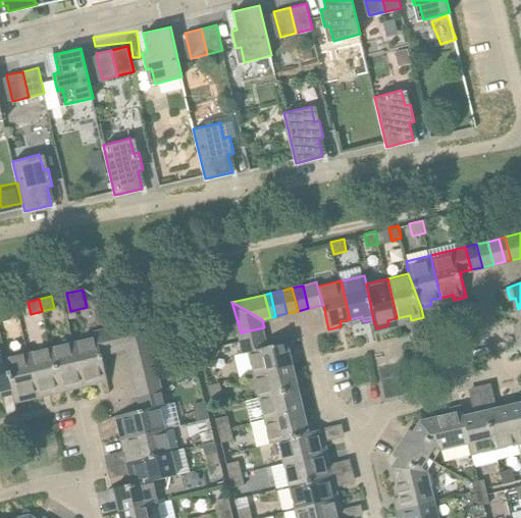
[(0,320),(8,319),(5,307),(0,308),(0,320)]
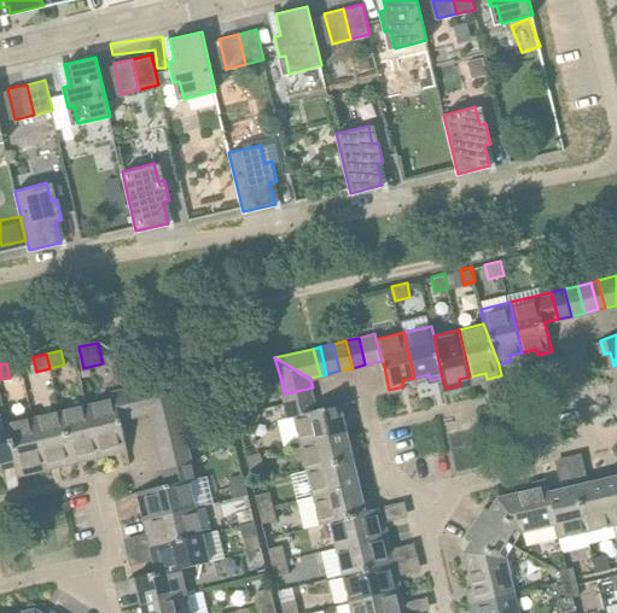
[(133,386),(140,414),(149,413),(170,378),(133,386)]
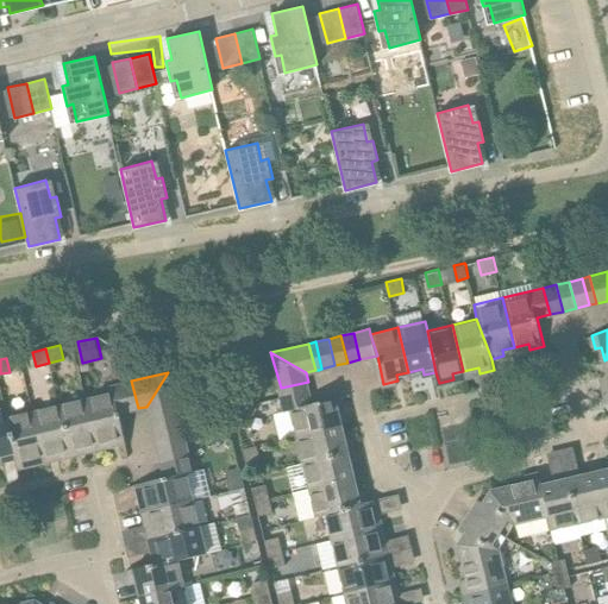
[(149,415),(177,409),(168,372),(146,407),(149,415)]
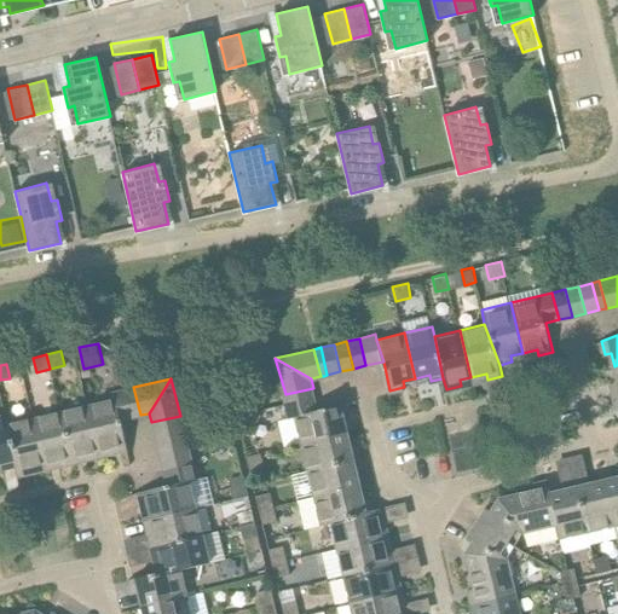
[(130,388),(127,389),(133,416),(136,416),(140,415),(133,387),(130,388)]
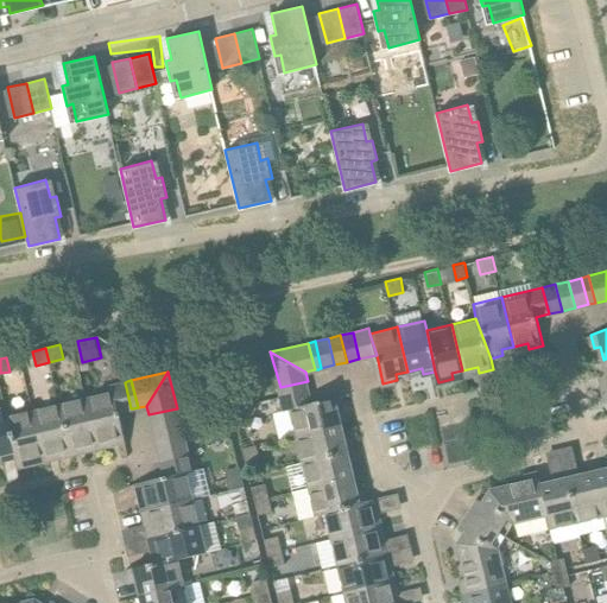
[(308,381),(280,387),(282,391),(282,394),(309,387),(309,385),(308,381)]
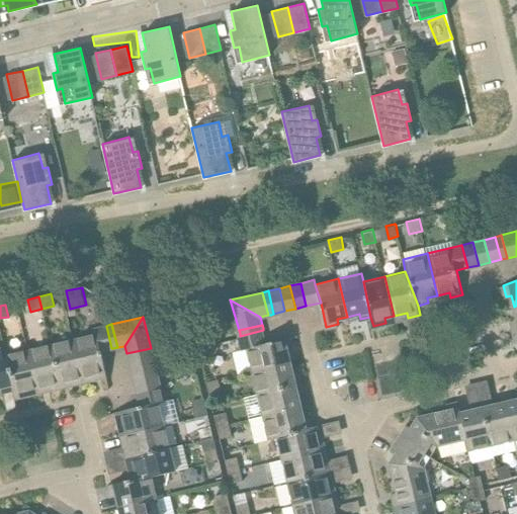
[(105,375),(100,351),(111,348),(106,326),(94,328),(96,334),(74,339),(83,376),(92,374),(94,379),(106,376),(105,375)]
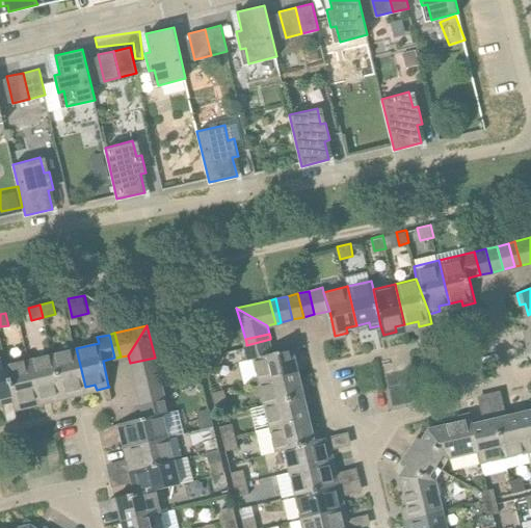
[(258,379),(298,370),(296,359),(301,357),(298,345),(273,350),(270,339),(246,345),(249,357),(250,360),(253,359),(258,379)]
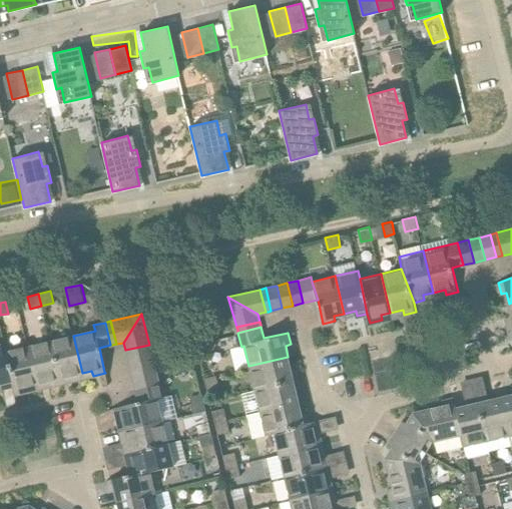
[(70,376),(82,373),(73,336),(51,341),(61,384),(71,381),(70,376)]
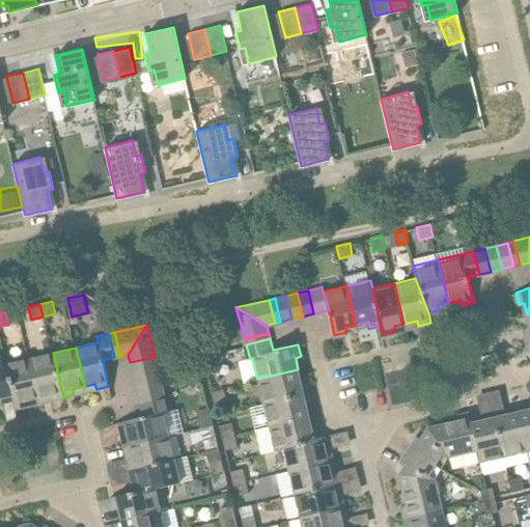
[(50,399),(63,397),(53,353),(29,359),(38,397),(49,394),(50,399)]
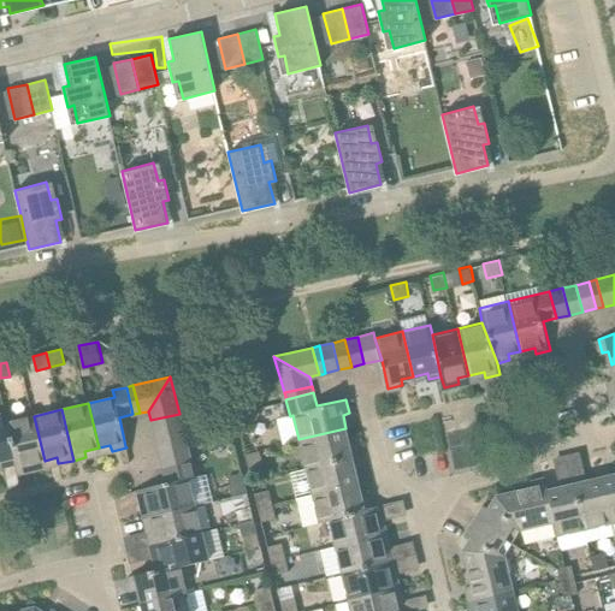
[(3,467),(15,463),(7,422),(5,413),(0,413),(0,460),(1,461),(3,467)]
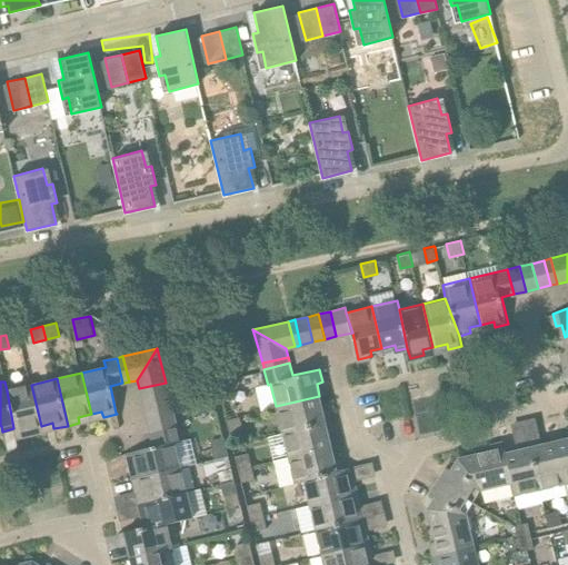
[(166,383),(139,388),(139,392),(140,395),(167,388),(166,384),(166,383)]
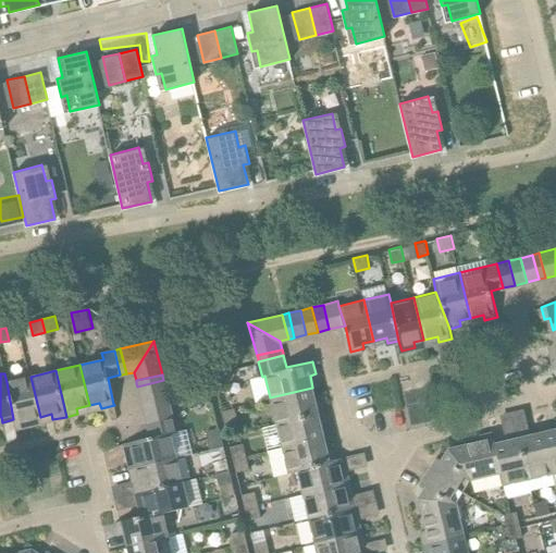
[(27,420),(40,417),(31,377),(7,382),(13,419),(15,429),(28,426),(27,420)]
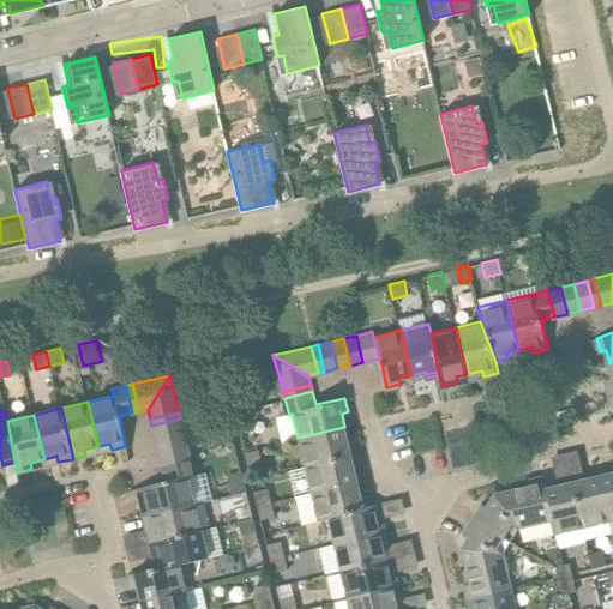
[(180,418),(151,426),(155,439),(184,433),(180,418)]
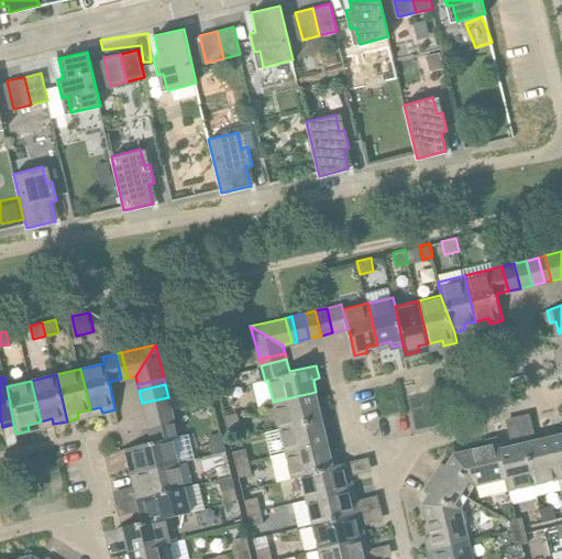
[(278,427),(328,415),(324,403),(319,404),(316,392),(273,402),(278,427)]
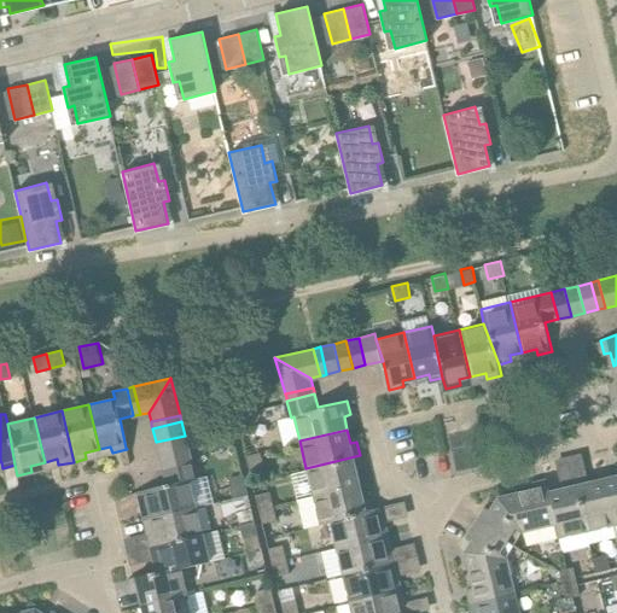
[(185,436),(156,442),(159,455),(188,449),(185,436)]
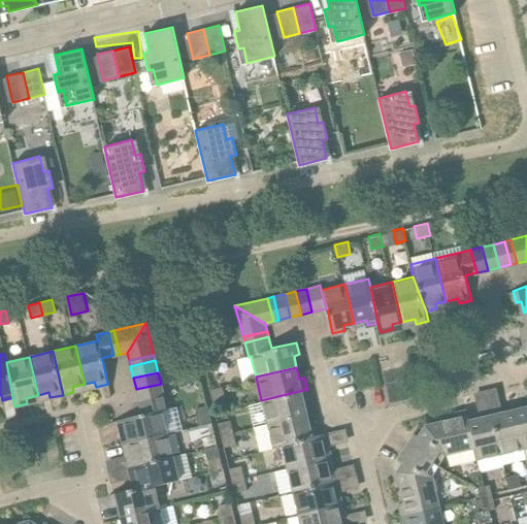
[(139,401),(163,395),(161,384),(136,389),(139,401)]
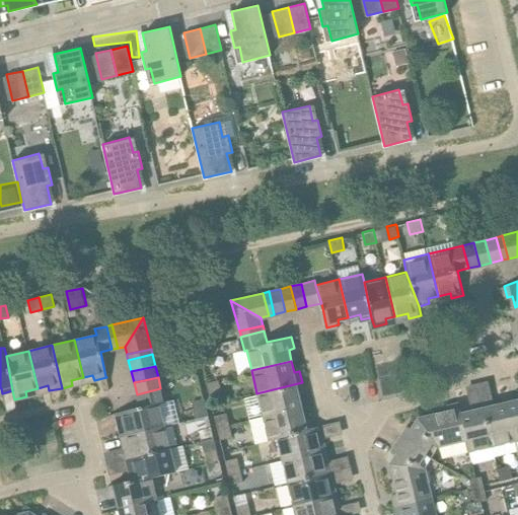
[(209,394),(221,391),(218,379),(206,382),(209,394)]
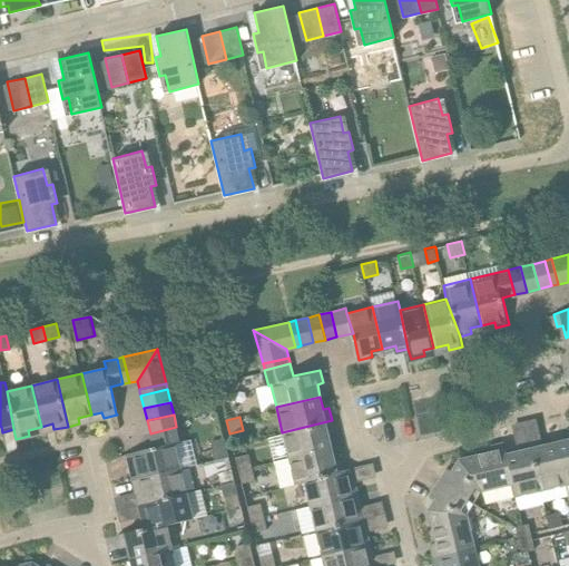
[(288,457),(332,447),(329,433),(335,432),(332,420),(282,432),(288,457)]
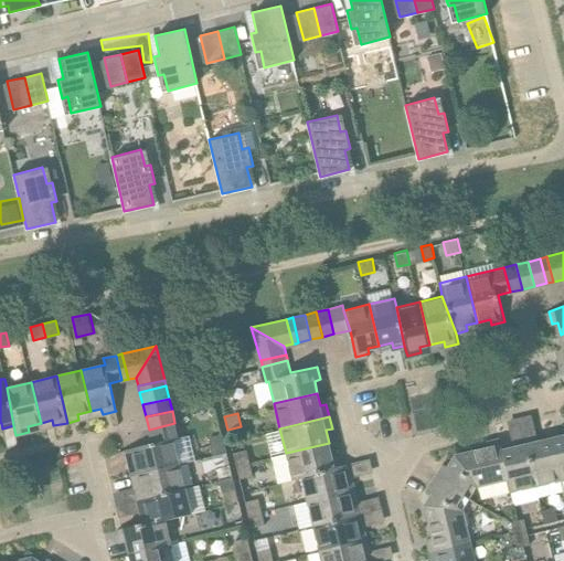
[(178,463),(172,438),(178,436),(174,423),(149,430),(152,443),(125,450),(128,463),(134,462),(137,473),(178,463)]
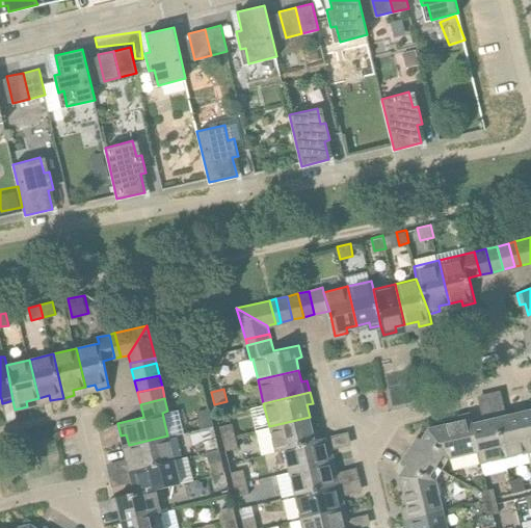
[(528,452),(530,451),(530,403),(529,403),(530,406),(530,410),(519,412),(528,452)]
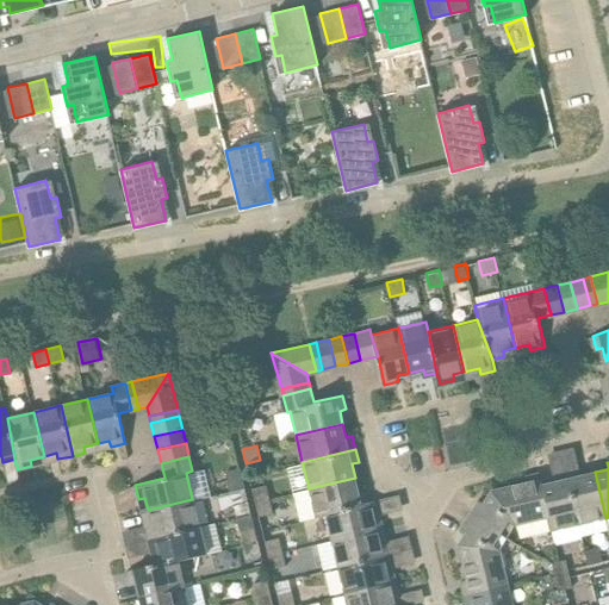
[(231,491),(244,487),(240,469),(227,472),(231,491)]
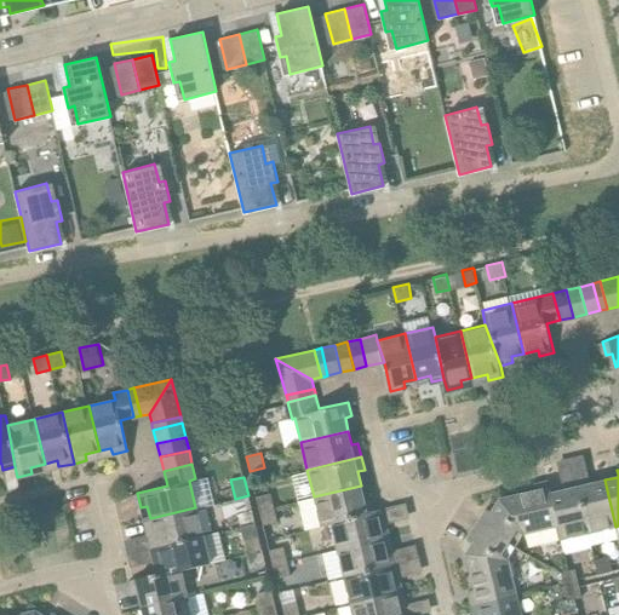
[(588,533),(615,527),(605,480),(592,483),(590,477),(575,480),(588,533)]
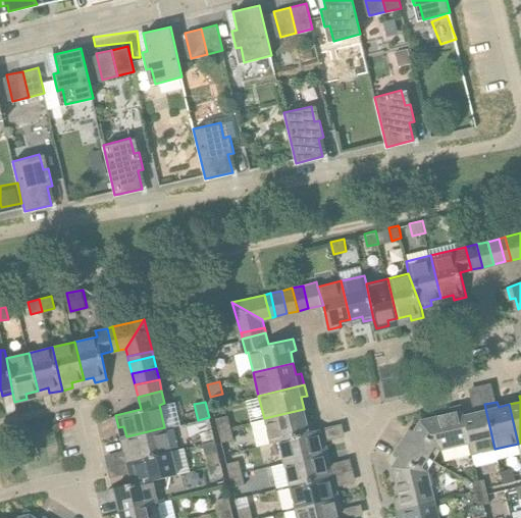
[(440,450),(469,443),(465,414),(462,404),(450,407),(451,412),(421,419),(415,429),(410,427),(403,439),(435,460),(440,450)]
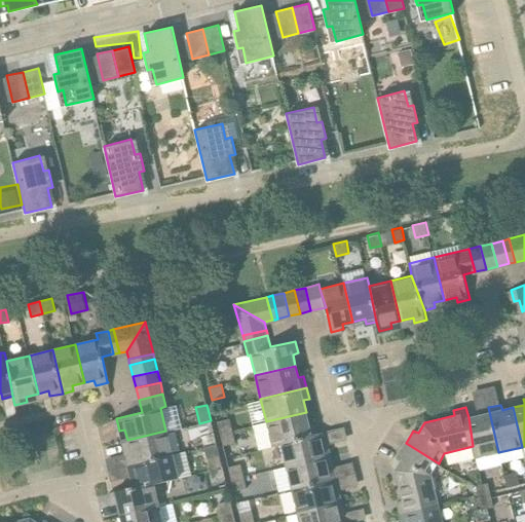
[(476,457),(498,452),(488,407),(478,410),(479,415),(469,417),(473,446),(476,457)]
